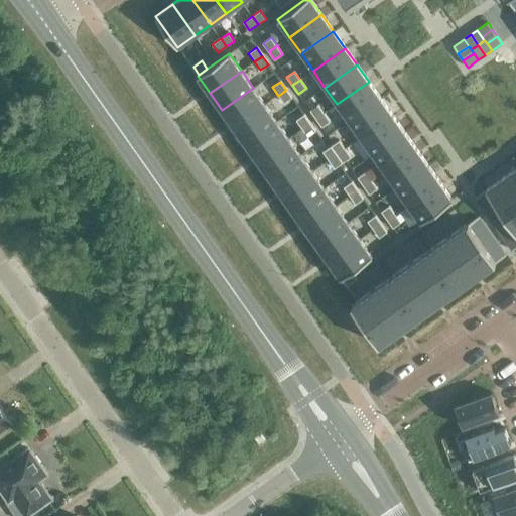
[(369,82),(337,104),(349,121),(380,99),(369,82)]
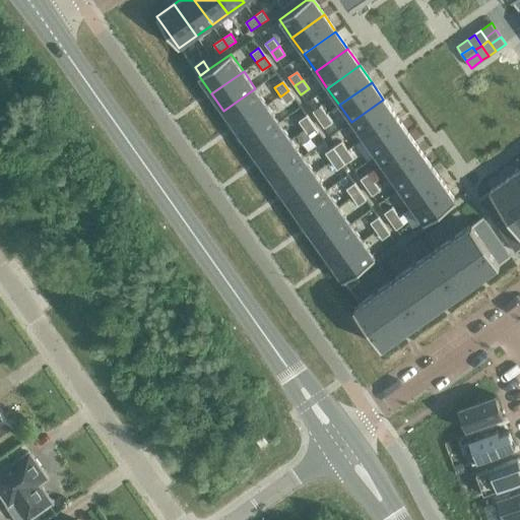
[(255,88),(223,111),(236,128),(267,105),(255,88)]
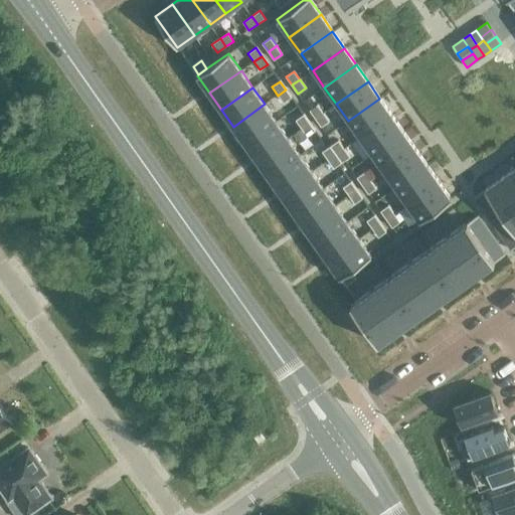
[(286,90),(278,96),(283,104),(291,98),(286,90)]
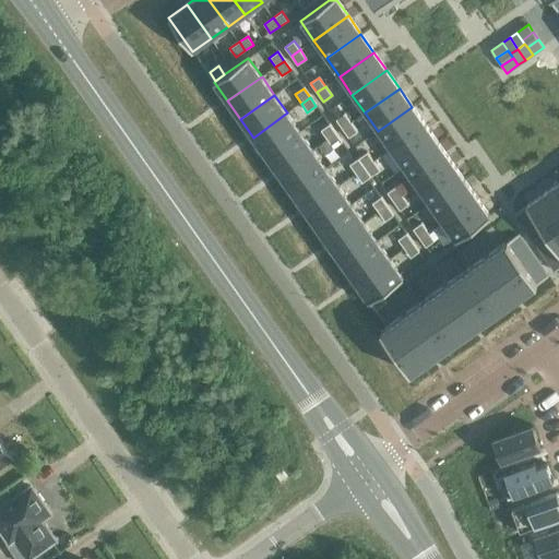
[(412,107),(378,131),(391,150),(425,125),(412,107)]
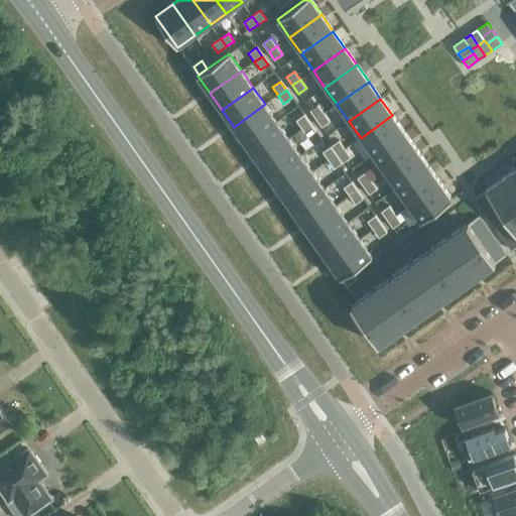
[(265,104),(234,127),(245,143),(277,121),(265,104)]
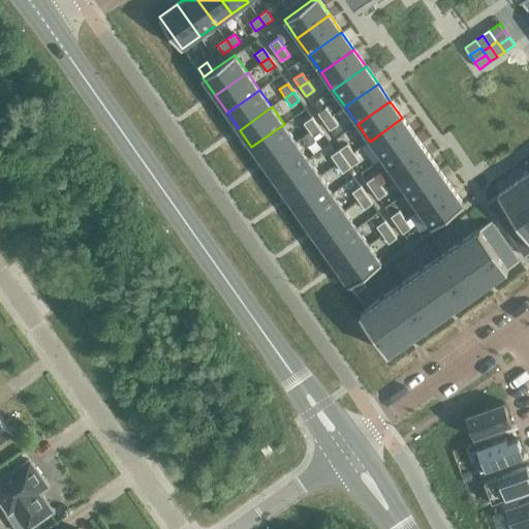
[(327,107),(318,114),(324,122),(333,116),(327,107)]
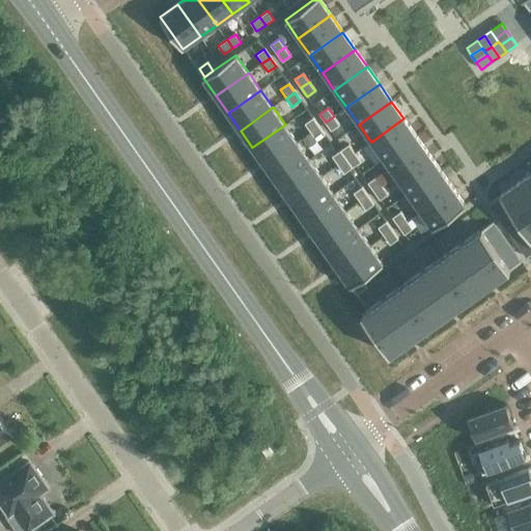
[(334,116),(326,122),(331,131),(339,124),(334,116)]
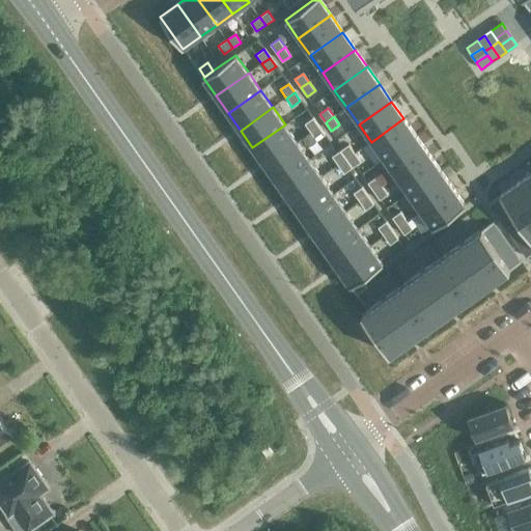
[(312,118),(304,124),(310,133),(318,127),(312,118)]
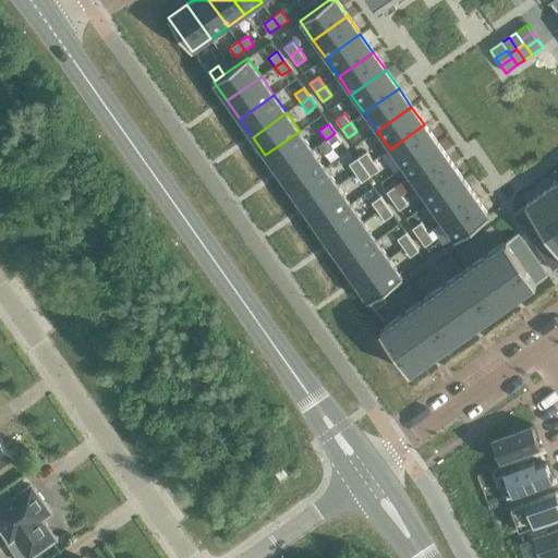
[(424,124),(390,149),(402,167),(437,143),(424,124)]
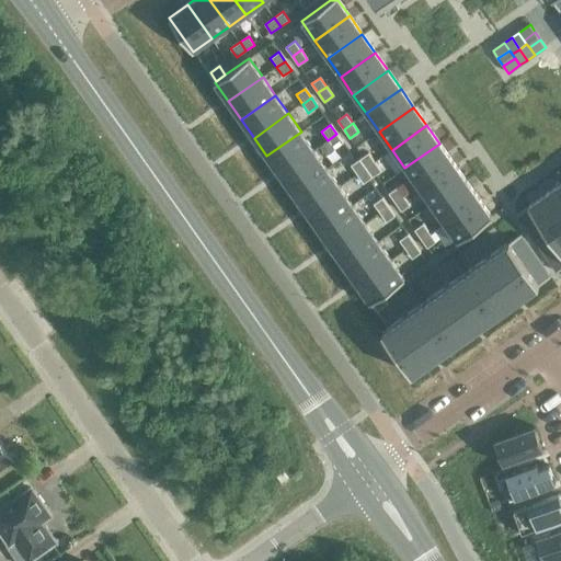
[(301,132),(266,156),(279,174),(315,150),(301,132)]
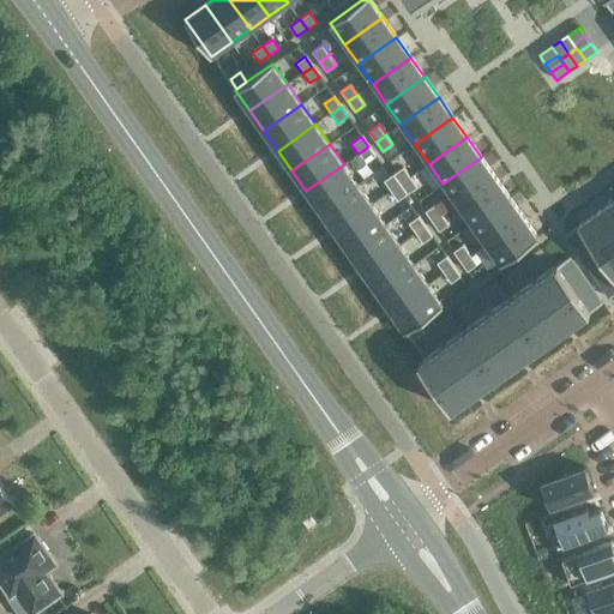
[(368,146),(359,154),(366,163),(375,157),(368,146)]
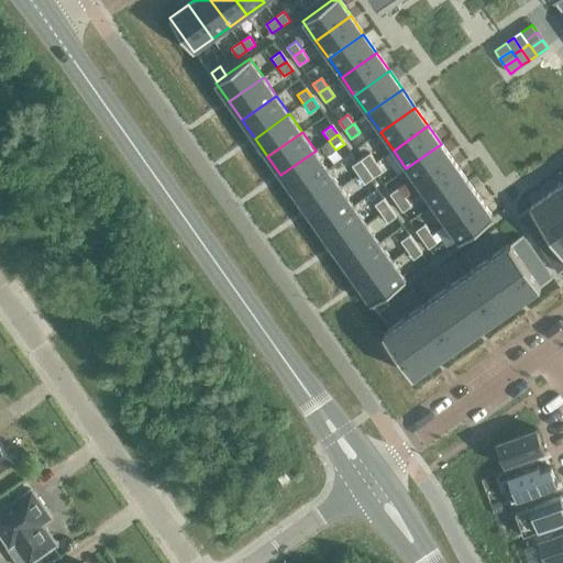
[(441,144),(406,168),(419,187),(454,163),(441,144)]
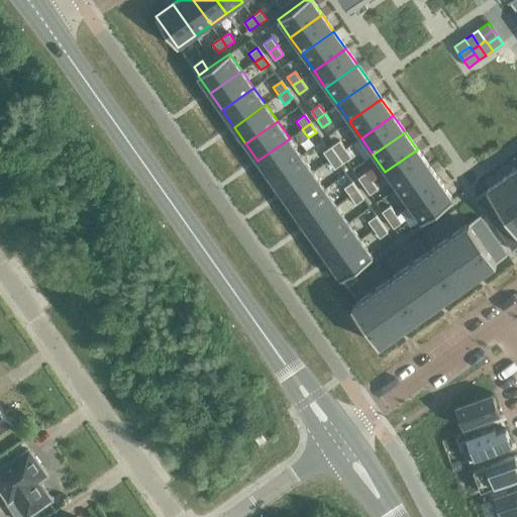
[(290,138),(257,161),(270,178),(301,154),(290,138)]
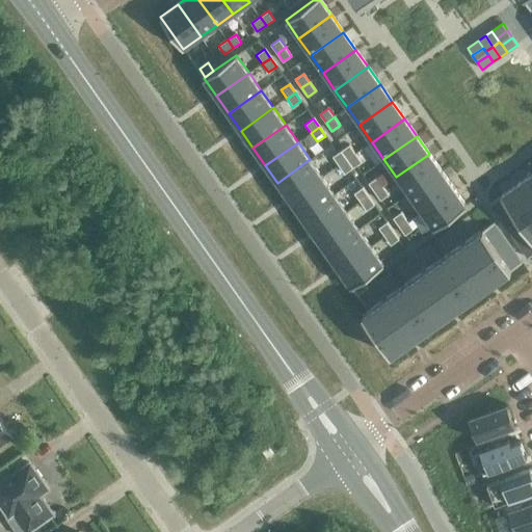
[(349,145),(341,151),(347,159),(355,154),(349,145)]
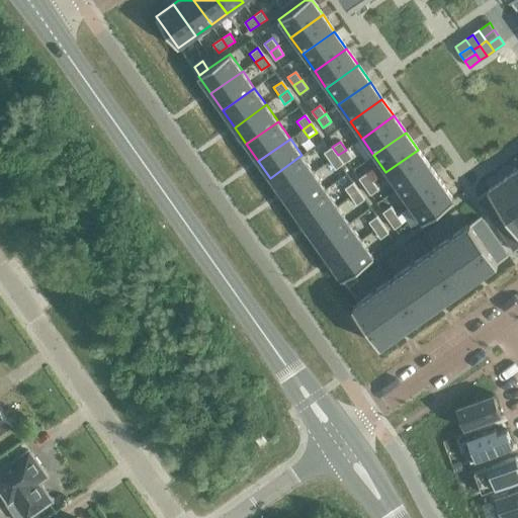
[(332,147),(324,153),(330,161),(338,155),(332,147)]
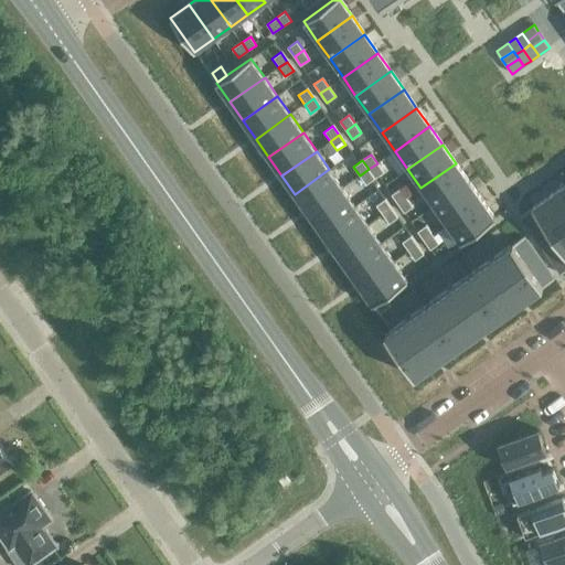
[(377,163),(369,169),(375,179),(383,172),(377,163)]
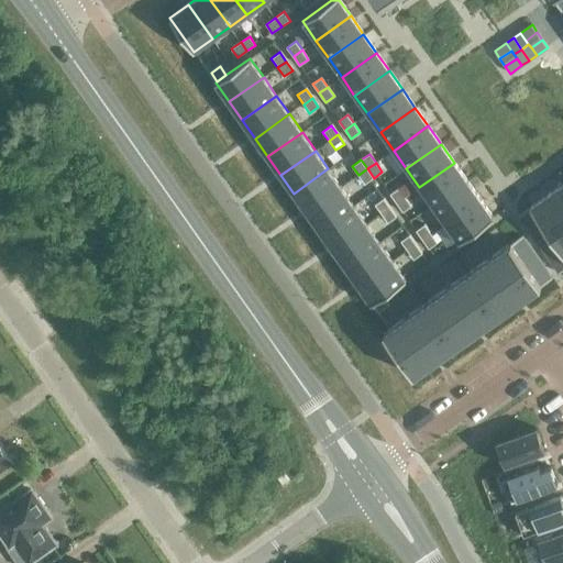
[(454,163),(419,187),(432,206),(466,181),(454,163)]
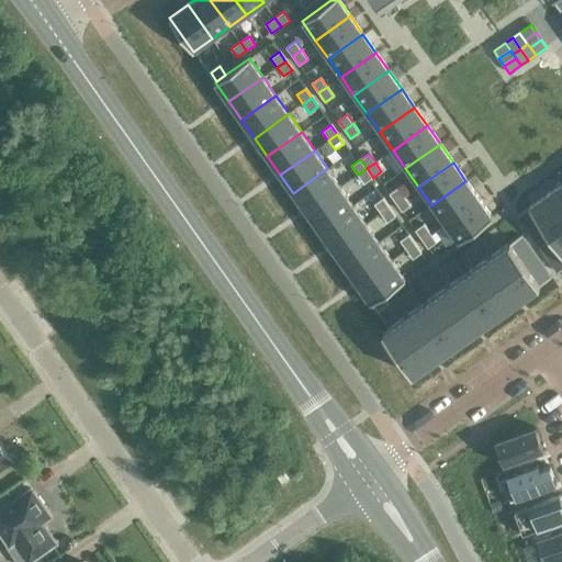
[(327,168),(293,193),(306,211),(340,187),(327,168)]
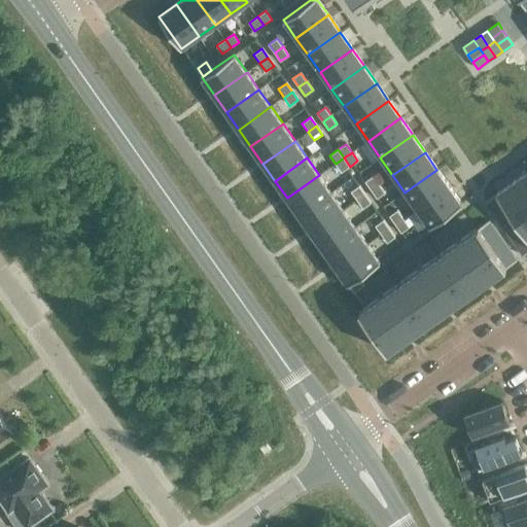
[(344,157),(336,164),(342,172),(350,167),(344,157)]
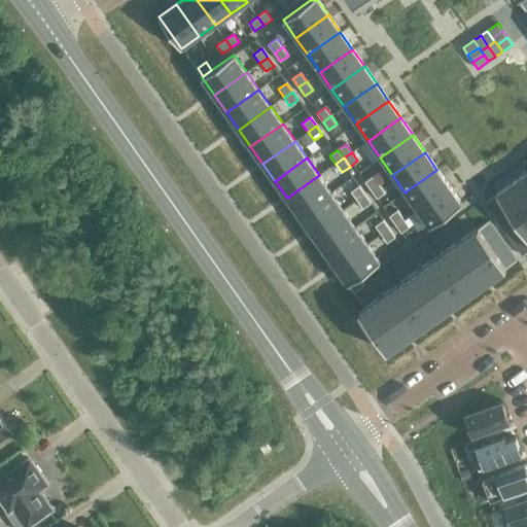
[(436,170),(405,192),(417,209),(449,186),(436,170)]
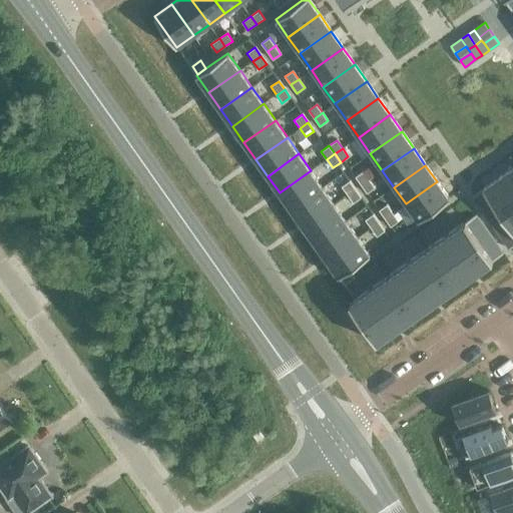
[(512,167),(501,176),(512,193),(512,167)]
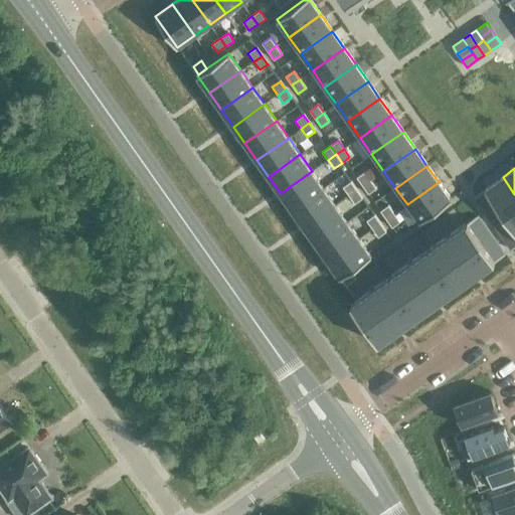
[(312,171),(281,193),(292,210),(324,188),(312,171)]
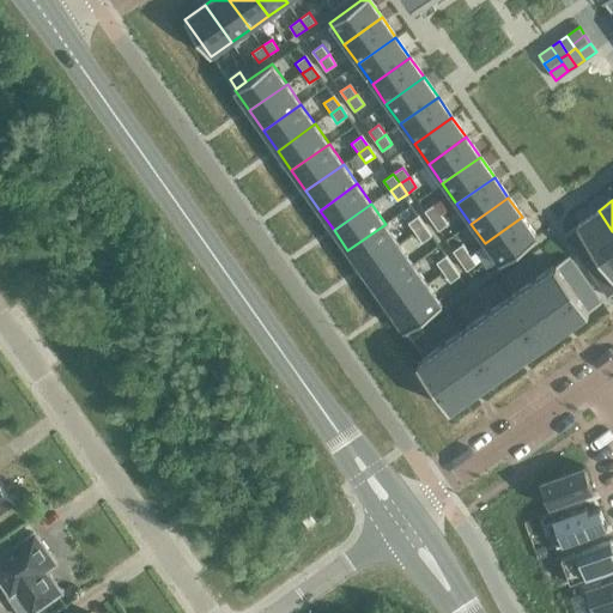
[(435,205),(425,211),(432,220),(442,214),(435,205)]
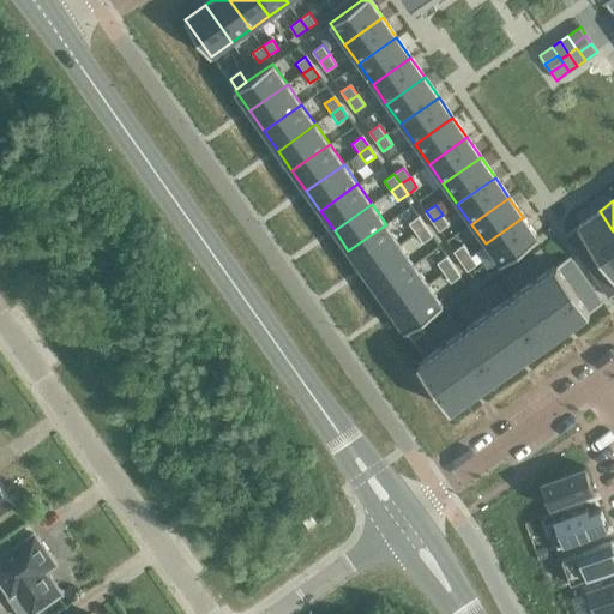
[(613,232),(600,211),(578,227),(583,234),(589,242),(595,251),(600,258),(613,247),(613,232)]
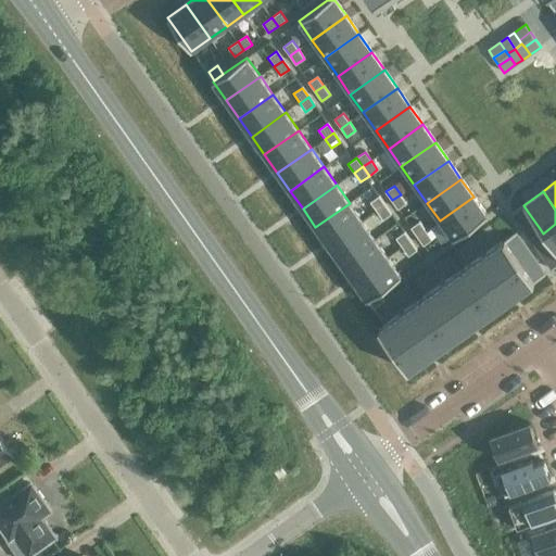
[(401,194),(392,200),(397,210),(406,203),(401,194)]
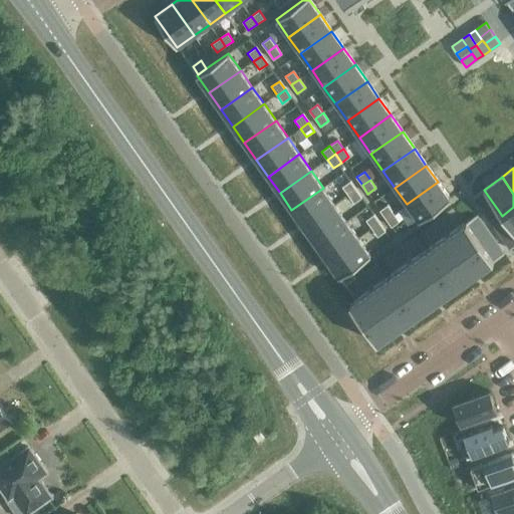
[(349,182),(341,187),(347,196),(355,190),(349,182)]
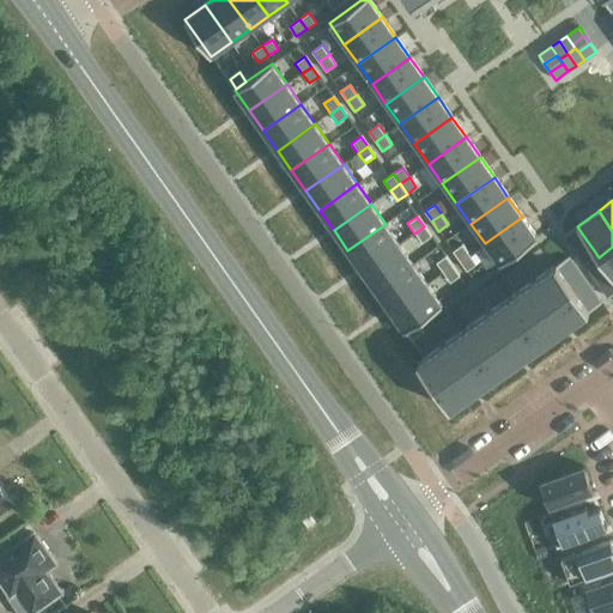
[(522,217),(485,243),(499,265),(536,238),(522,217)]
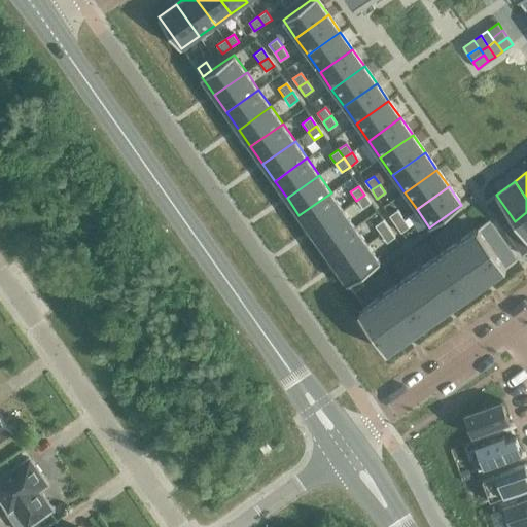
[(331,192),(299,215),(311,233),(343,210),(331,192)]
